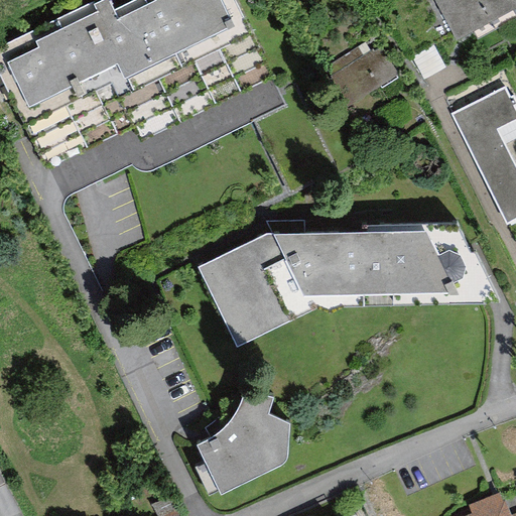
[(108,0),(94,0),(0,45),(0,73),(47,169),(131,129),(138,142),(272,77),(234,0),(133,0),(113,10),(108,0)]
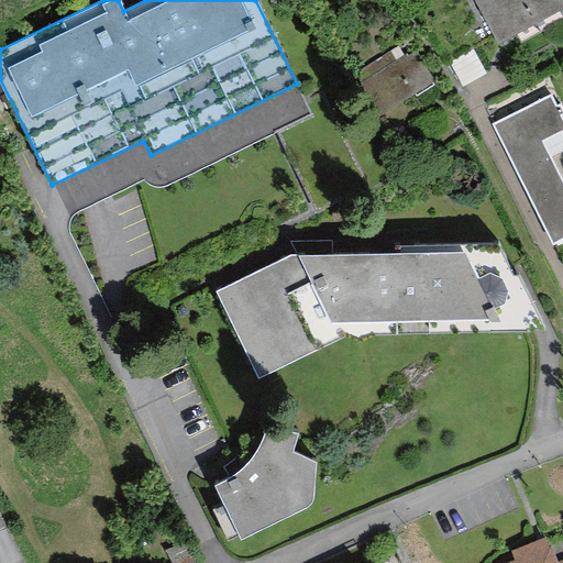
[(562,0),(471,0),(466,2),(479,28),(486,24),(496,44),(562,8),(562,0)]
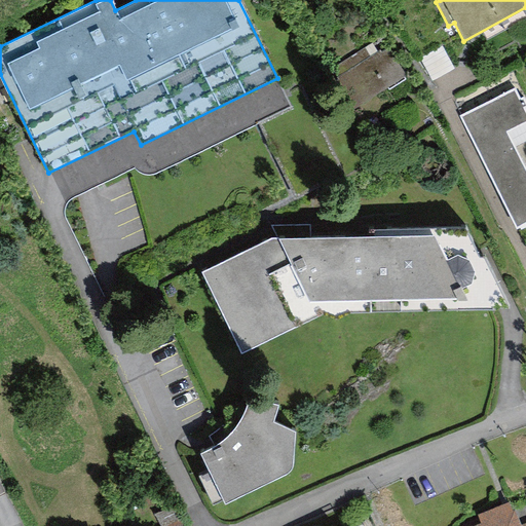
[(364,48),(331,69),(336,77),(333,79),(352,109),(406,75),(388,48),(381,53),(379,50),(370,58),(364,48)]
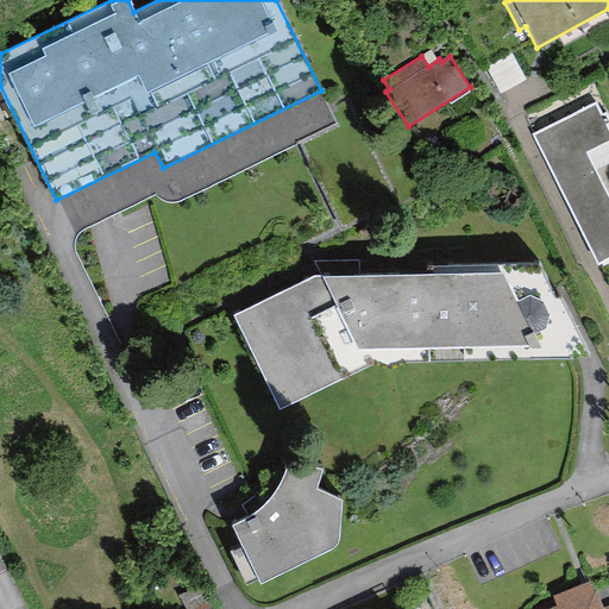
[(595,102),(531,135),(596,265),(608,258),(608,196),(586,154),(608,142),(608,126),(608,125),(608,124),(608,119),(606,113),(602,114),(595,102)]
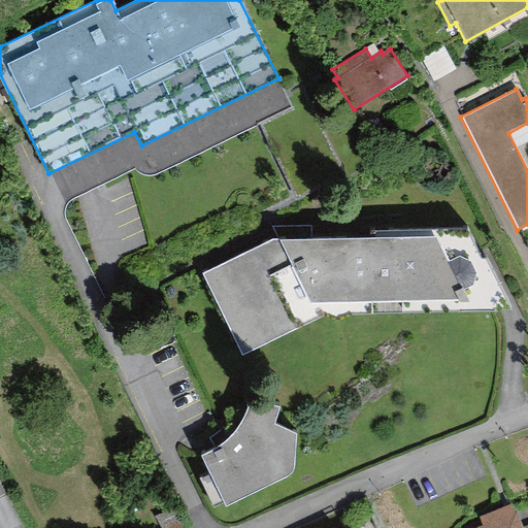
[(370,237),(273,238),(202,273),(242,355),(323,316),(513,309),(486,258),(481,258),(465,229),(369,230),(370,237)]
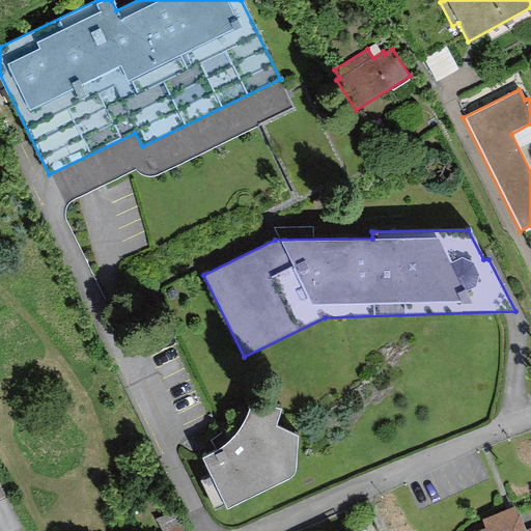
[(281,409),(251,402),(244,418),(238,431),(224,445),(213,451),(200,458),(227,509),(290,477),(294,473),(295,470),(297,436),(275,425),(281,409)]
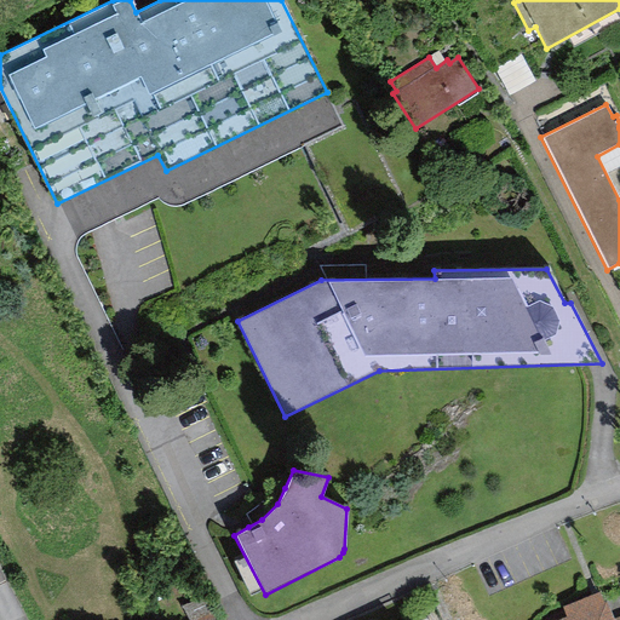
[(600,592),(562,606),(564,610),(540,619),(619,619),(619,615),(613,619),(606,601),(603,602),(600,592)]
